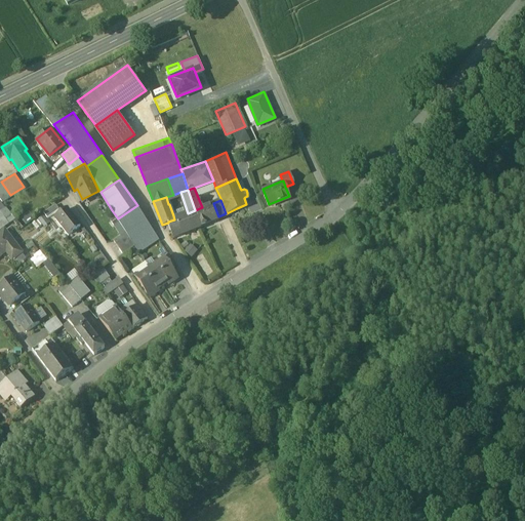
[(55,203),(44,211),(47,216),(59,207),(55,203)]
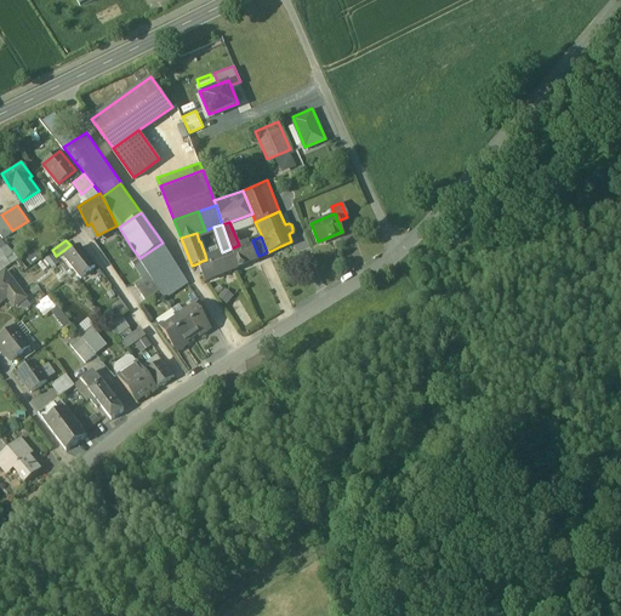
[(231,249),(238,267),(258,258),(258,256),(252,240),(239,245),(231,249)]
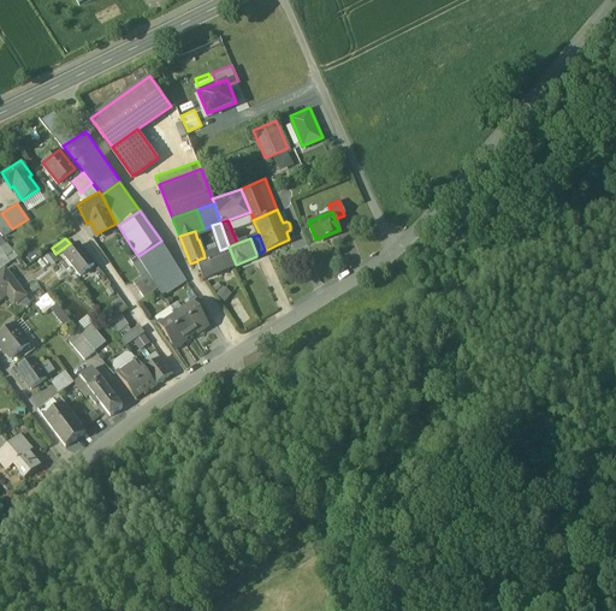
[(0,244),(0,267),(18,254),(7,241),(0,244)]
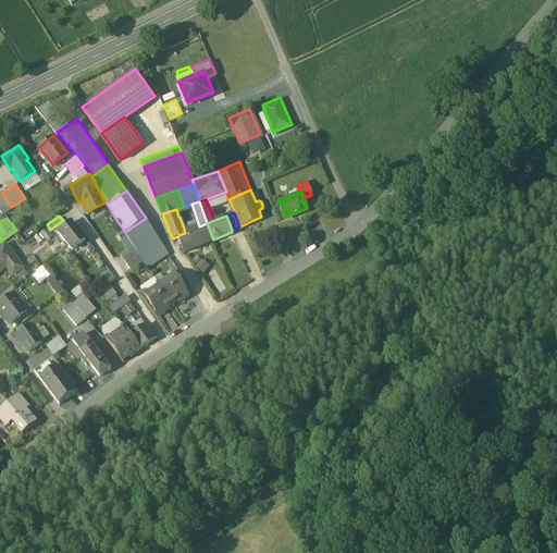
[(146,218),(125,232),(141,257),(162,243),(146,218)]
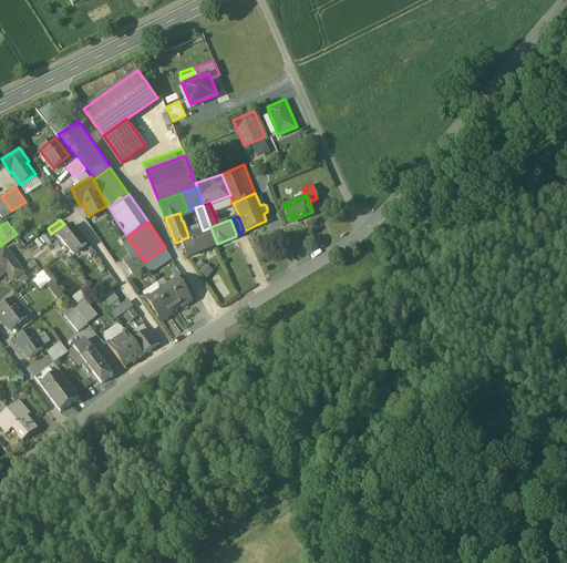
[(72,224),(60,234),(73,252),(86,242),(72,224)]
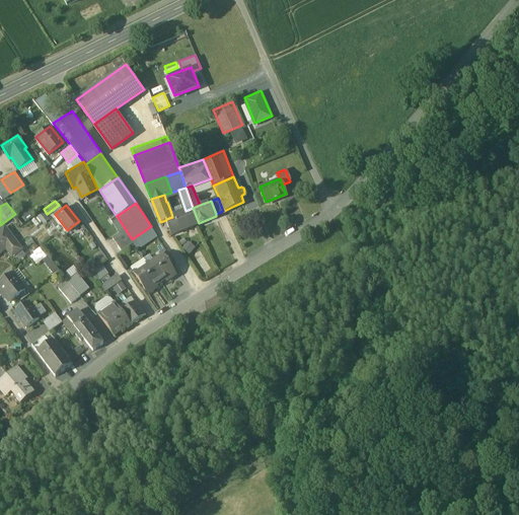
[(186,211),(174,215),(174,216),(172,217),(166,219),(166,220),(171,233),(180,230),(180,229),(199,223),(193,208),(186,211)]
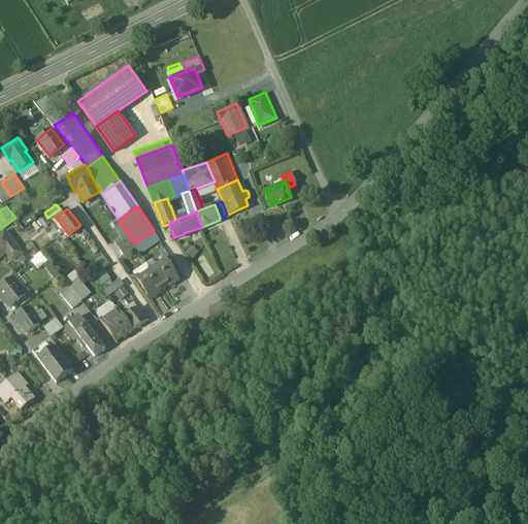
[(44,214),(37,218),(41,225),(48,221),(44,214)]
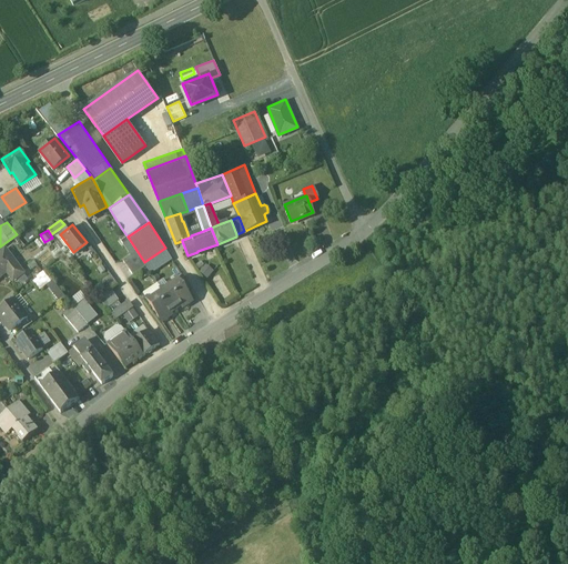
[(4,248),(0,251),(0,275),(9,269),(16,278),(23,272),(4,248)]
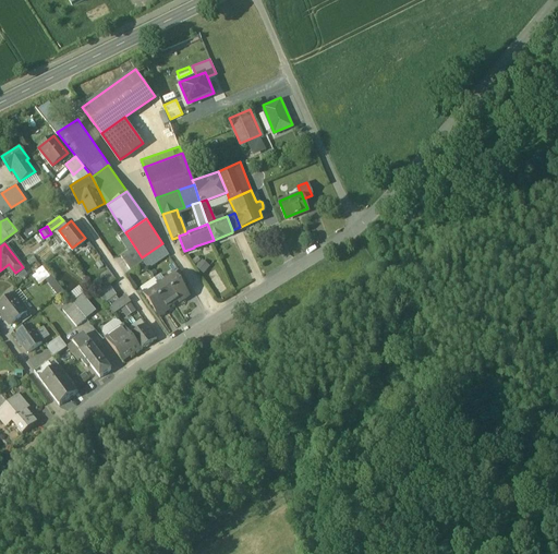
[(162,243),(142,257),(144,260),(147,266),(169,252),(162,243)]
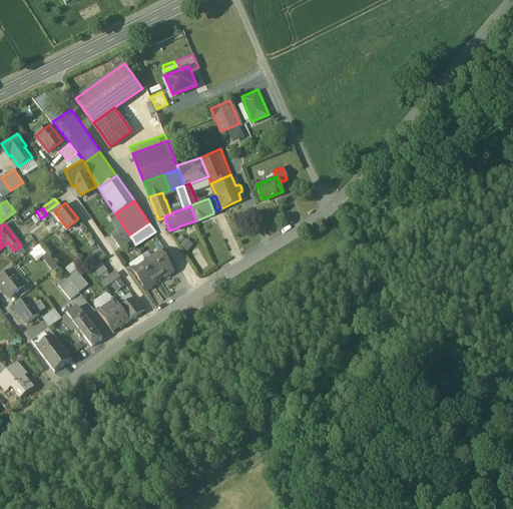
[(130,236),(122,225),(111,233),(120,246),(132,238),(130,236)]
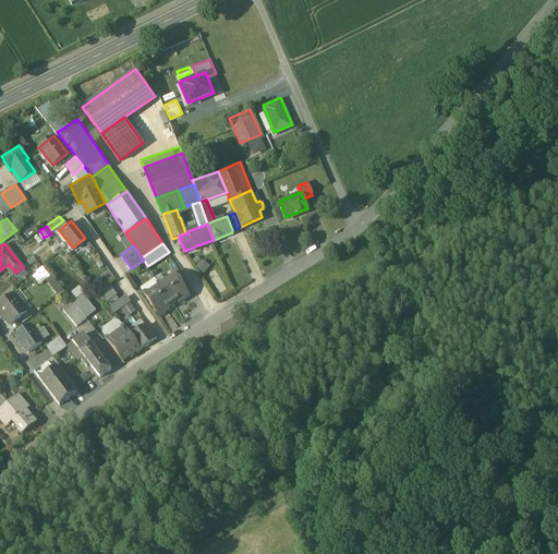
[(37,281),(48,273),(41,265),(31,274),(37,281)]
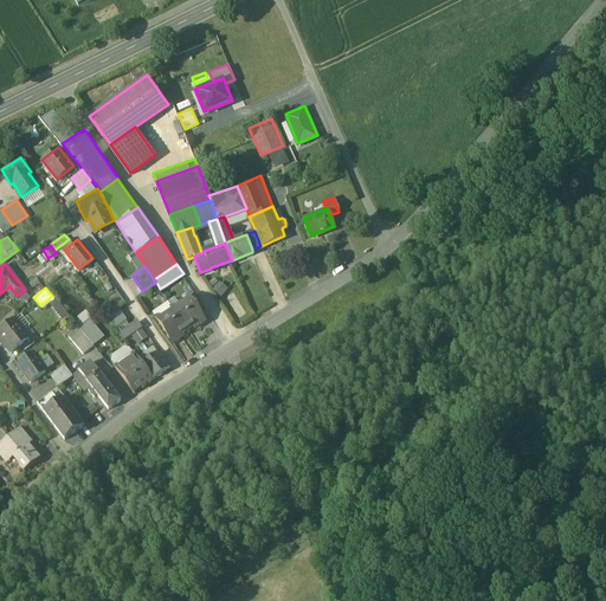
[(204,303),(195,290),(189,295),(198,308),(204,303)]
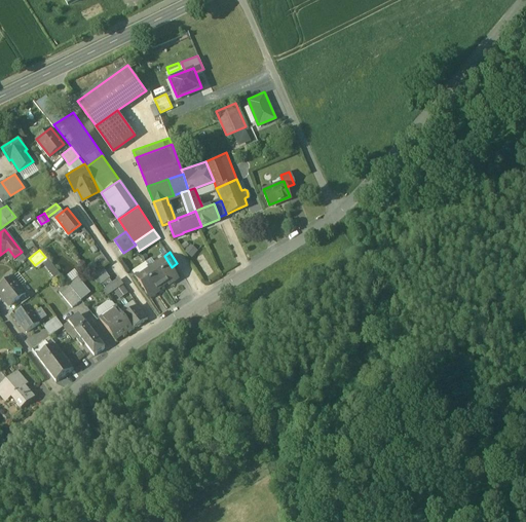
[(164,256),(149,265),(151,268),(162,285),(168,282),(170,283),(178,276),(172,267),(164,256)]
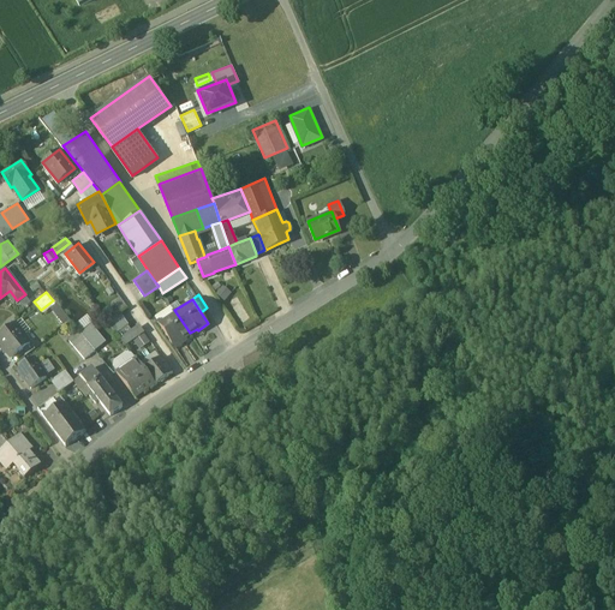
[(117,310),(106,320),(115,330),(126,321),(117,310)]
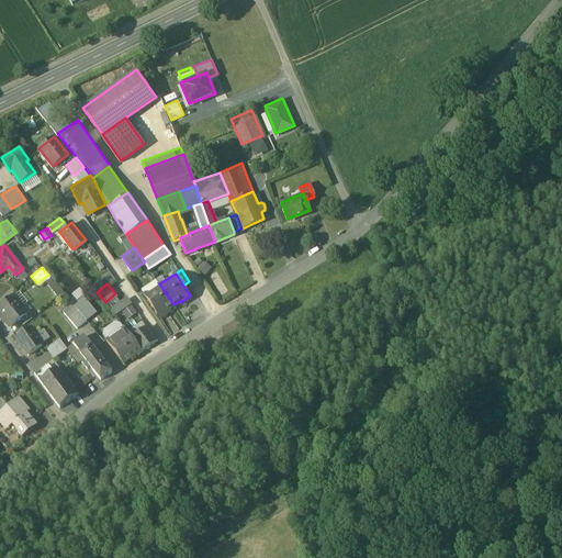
[(161,287),(147,297),(160,316),(169,310),(168,309),(173,304),(161,287)]
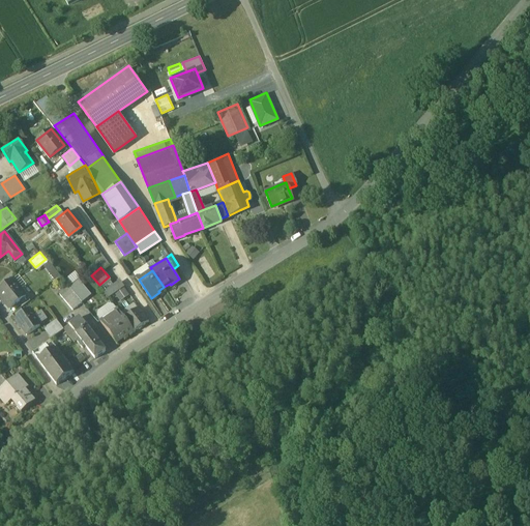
[(78,276),(68,284),(80,297),(88,290),(78,276)]
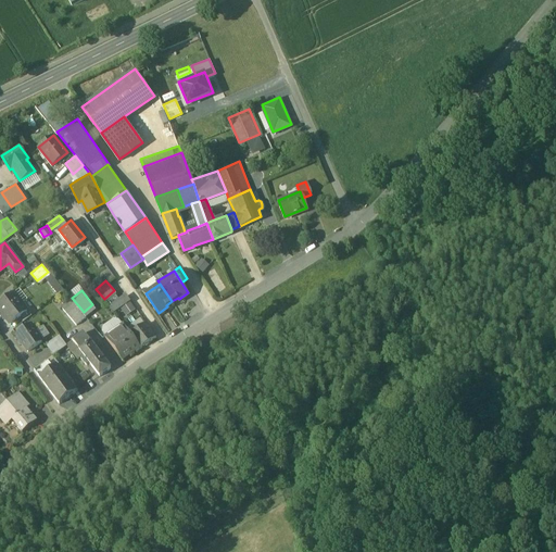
[(14,291),(0,301),(0,309),(10,322),(27,309),(14,291)]
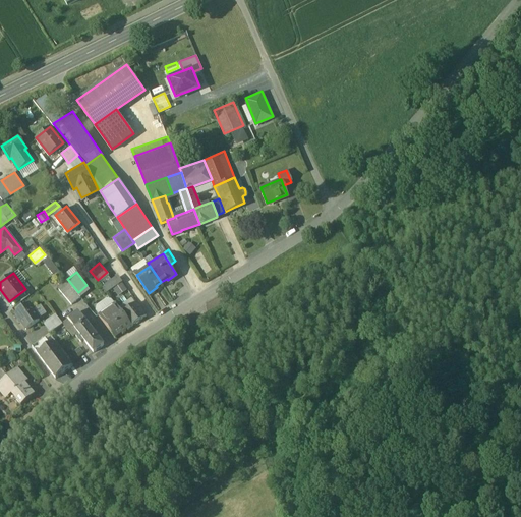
[(108,274),(99,281),(103,285),(112,279),(108,274)]
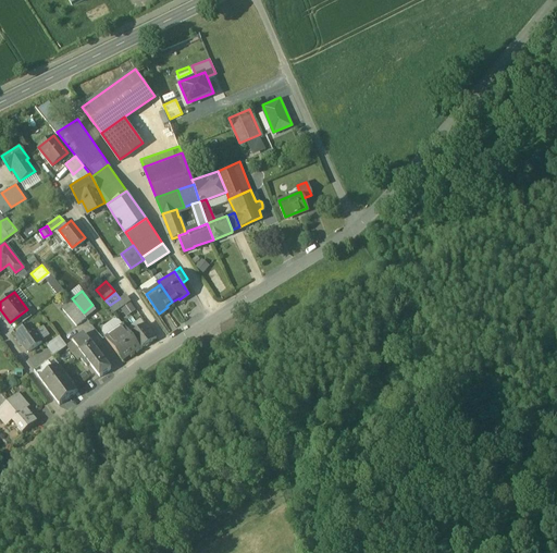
[(84,312),(72,298),(62,306),(76,323),(86,316),(84,312)]
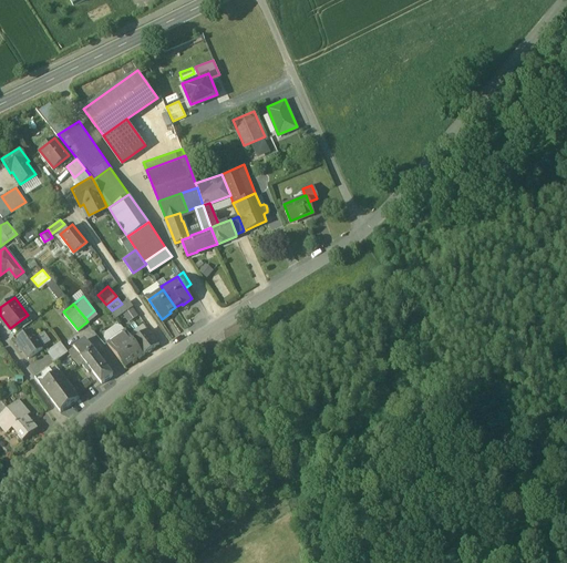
[(148,327),(132,339),(142,352),(158,341),(148,327)]
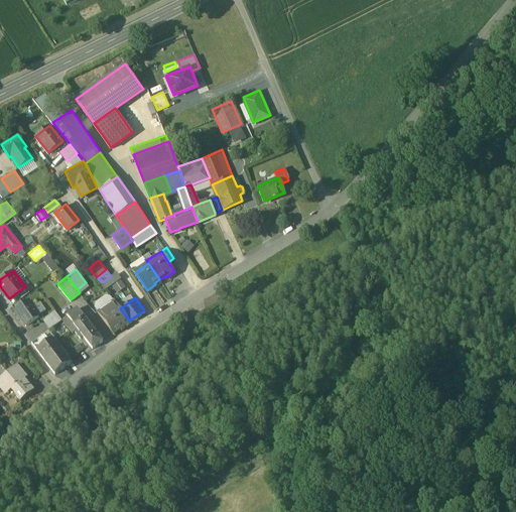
[(113,298),(97,308),(114,332),(129,321),(120,308),(113,298)]
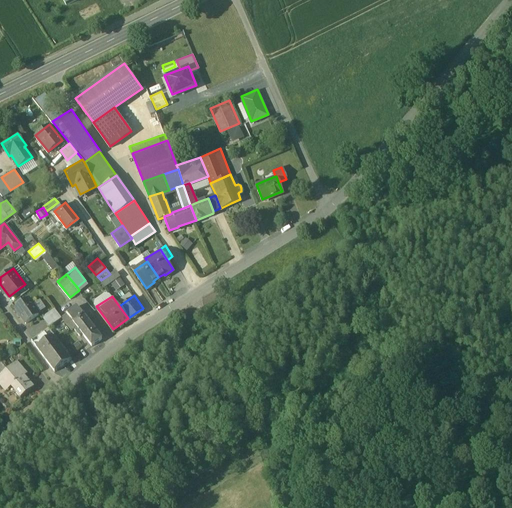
[(28,297),(15,306),(26,321),(39,312),(28,297)]
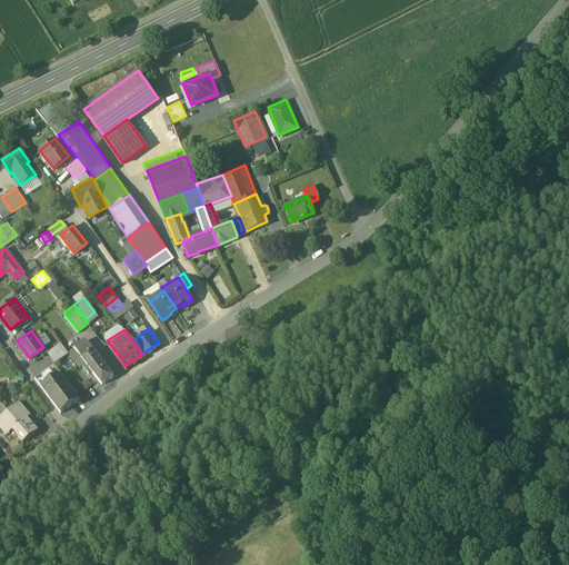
[(113,375),(86,338),(75,347),(91,368),(102,383),(113,375)]
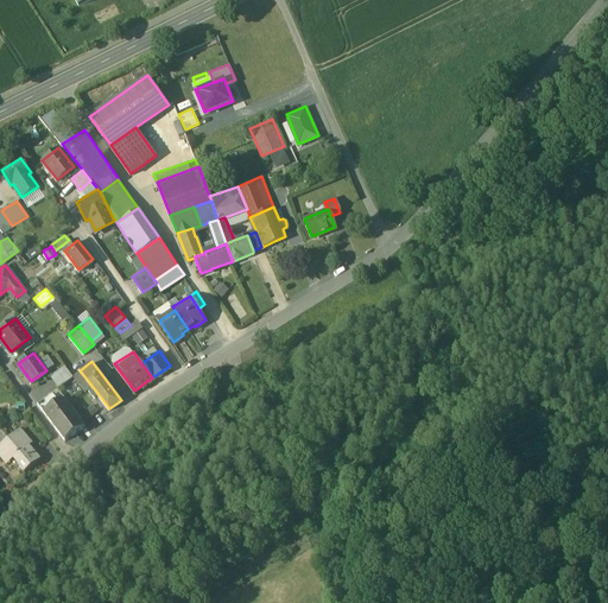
[(57,385),(71,374),(63,362),(48,373),(57,385)]
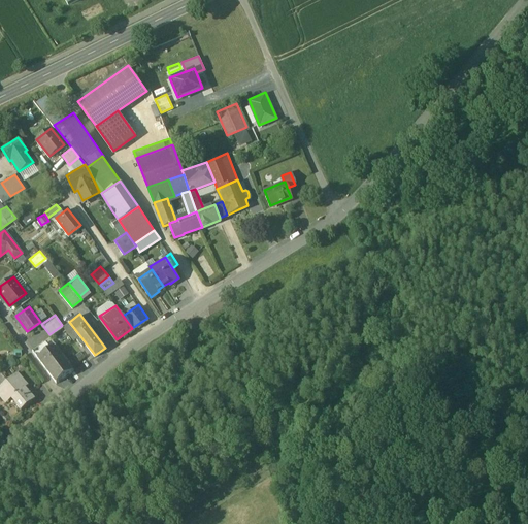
[(69,322),(68,321),(63,325),(74,338),(76,337),(81,345),(85,341),(69,322)]
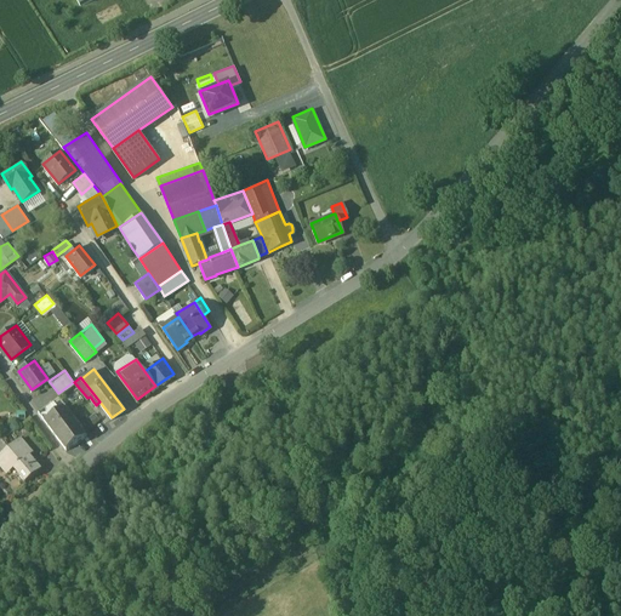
[(45,397),(34,405),(38,410),(49,403),(45,397)]
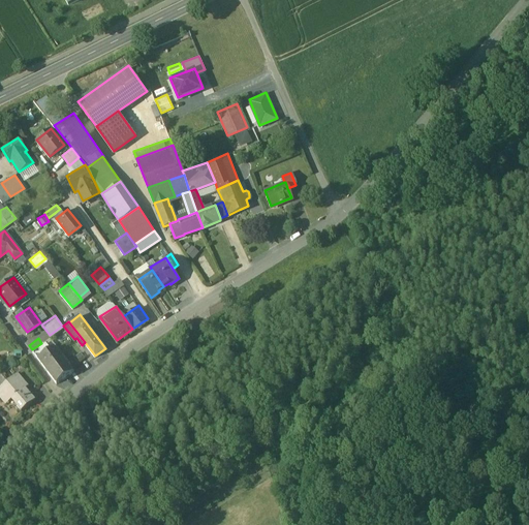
[(41,343),(32,349),(38,357),(50,348),(44,341),(41,343)]
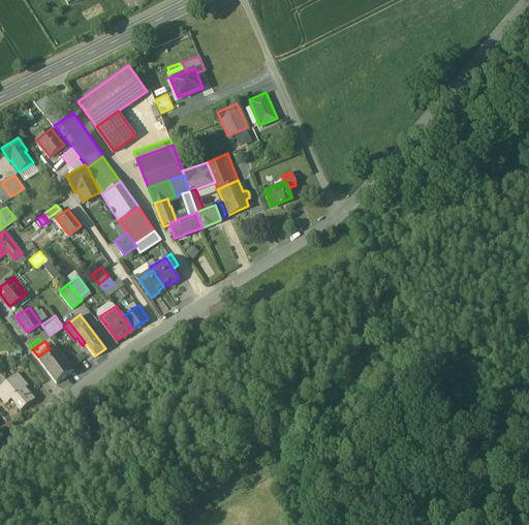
[(59,353),(53,346),(50,348),(38,357),(57,381),(71,371),(65,363),(68,360),(62,351),(59,353)]
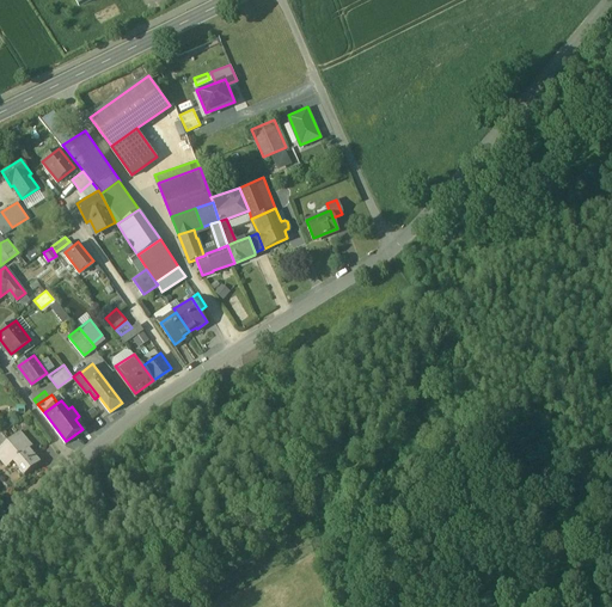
[(4,445),(0,446),(0,458),(6,466),(16,459),(19,464),(17,466),(24,474),(41,460),(29,446),(31,443),(20,430),(4,445)]
